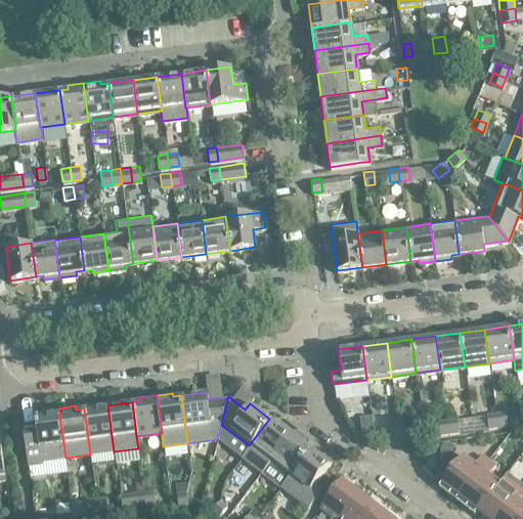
[(107,405),(84,408),(90,455),(114,451),(107,405)]
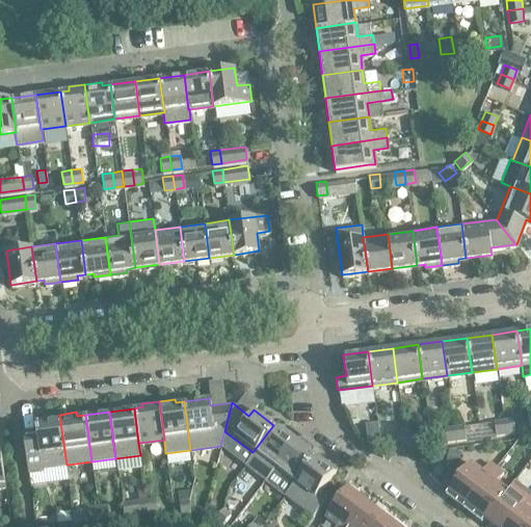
[(67,465),(59,415),(43,417),(44,420),(34,421),(35,428),(22,430),(28,470),(67,465)]
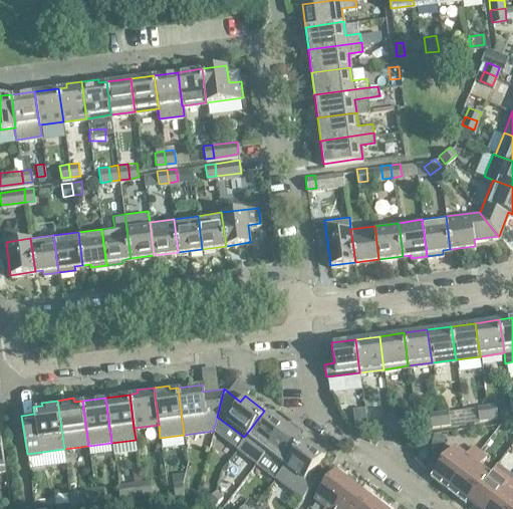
[(496,404),(486,405),(488,418),(498,417),(496,404)]
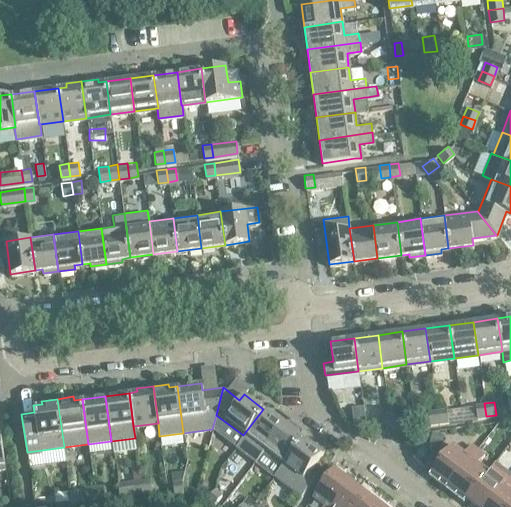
[(477,417),(486,416),(484,403),(475,404),(477,417)]
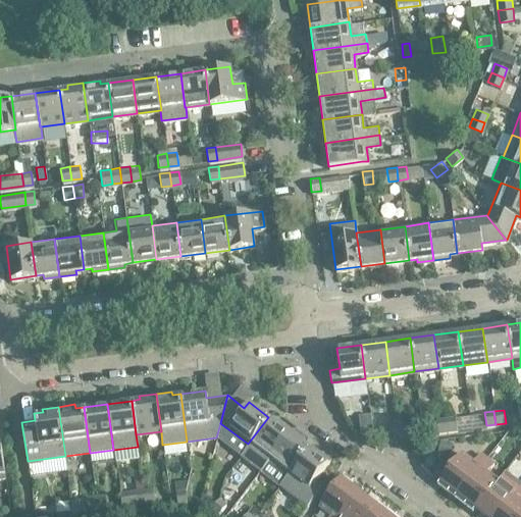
[(397,414),(388,424),(397,430),(405,420),(397,414)]
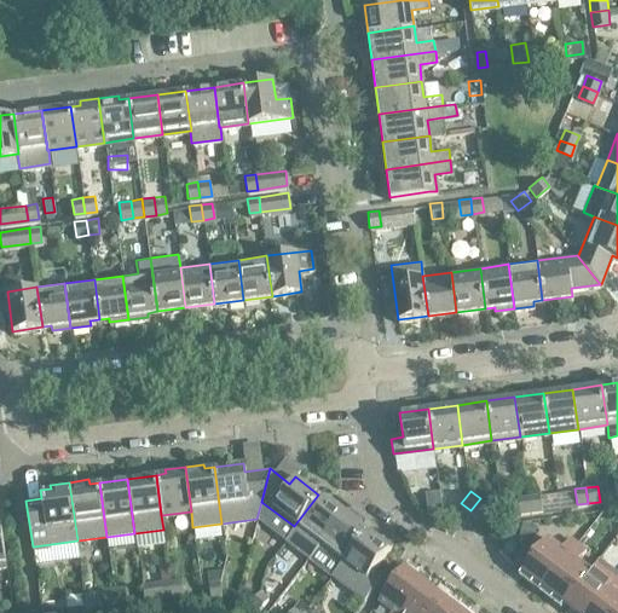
[(317,544),(345,509),(329,497),(327,501),(318,495),(294,526),(284,539),(309,556),(317,544)]
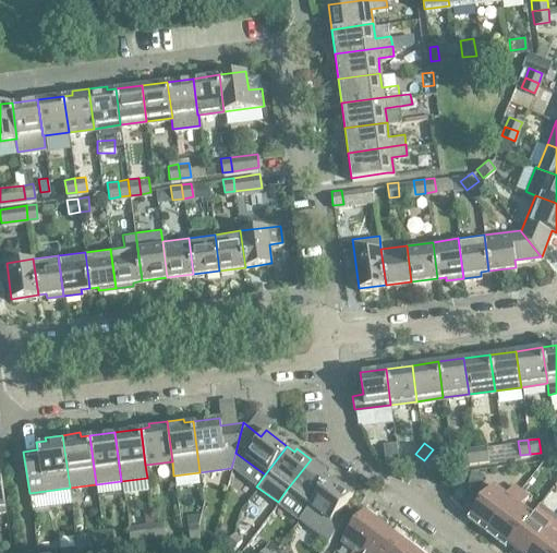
[(486,446),(476,447),(477,461),(488,459),(486,446)]
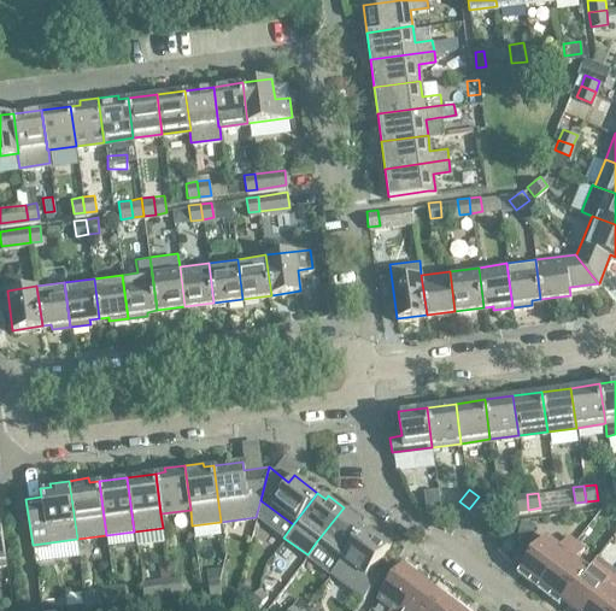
[(517,511),(528,510),(527,494),(515,495),(517,511)]
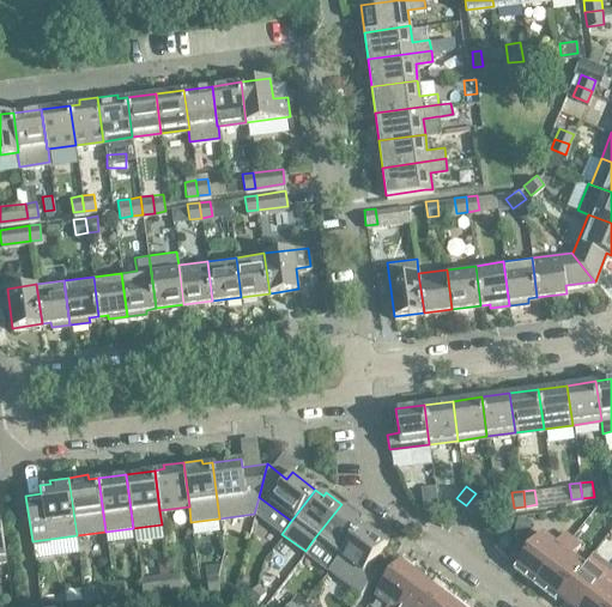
[(476,513),(484,501),(476,493),(466,505),(476,513)]
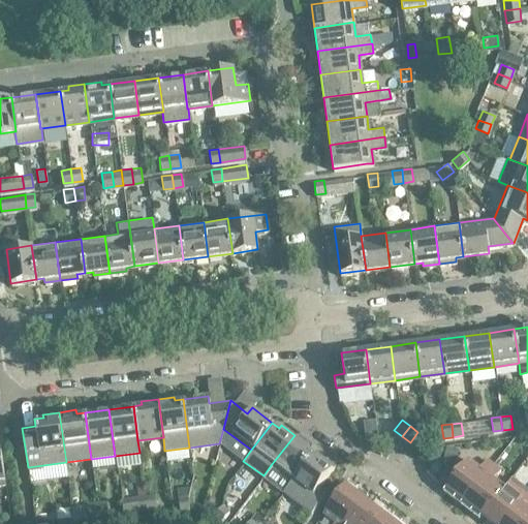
[(271,465),(290,481),(312,453),(305,448),(307,444),(294,435),(271,465)]
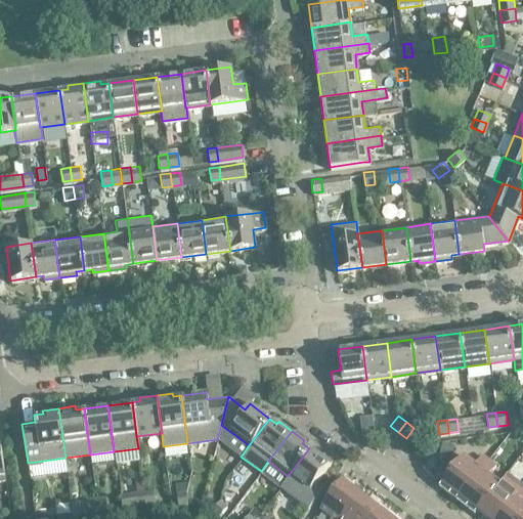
[(441,440),(439,452),(447,453),(449,441),(441,440)]
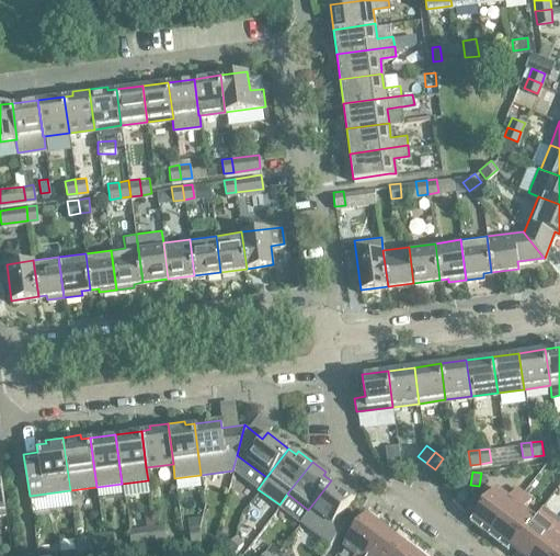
[(331,480),(308,510),(300,520),(330,543),(346,521),(338,514),(354,494),(340,483),(338,486),(331,480)]
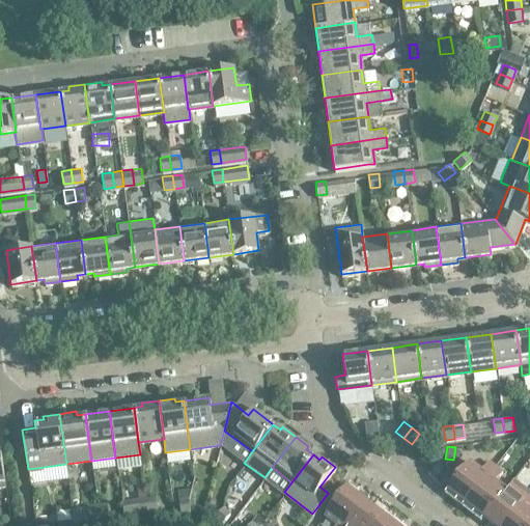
[(466,502),(495,464),(487,459),(481,468),(469,459),(447,488),(466,502)]
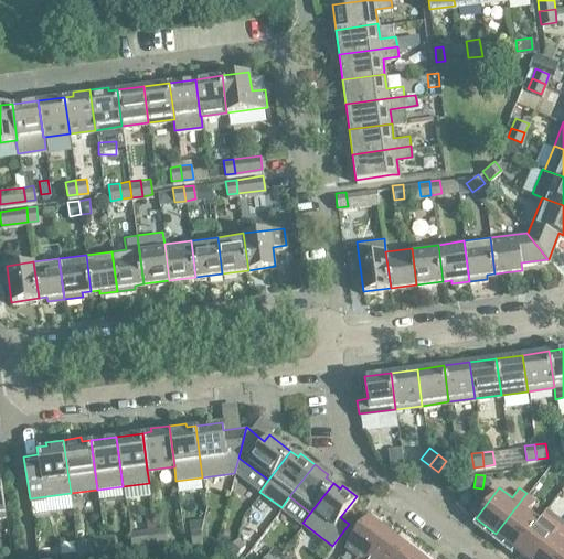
[(466,490),(455,503),(467,512),(477,498),(466,490)]
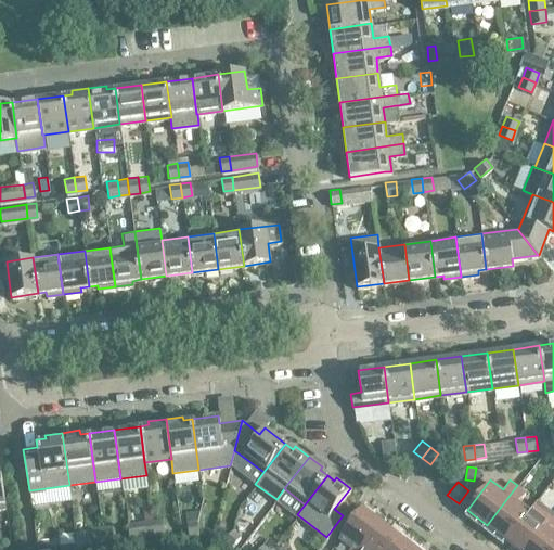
[(487,525),(505,539),(528,509),(517,500),(525,490),(517,485),(487,525)]
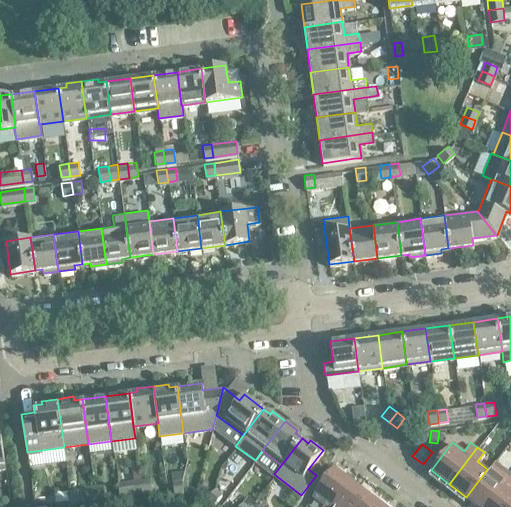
[(139,467),(132,468),(133,479),(140,478),(139,467)]
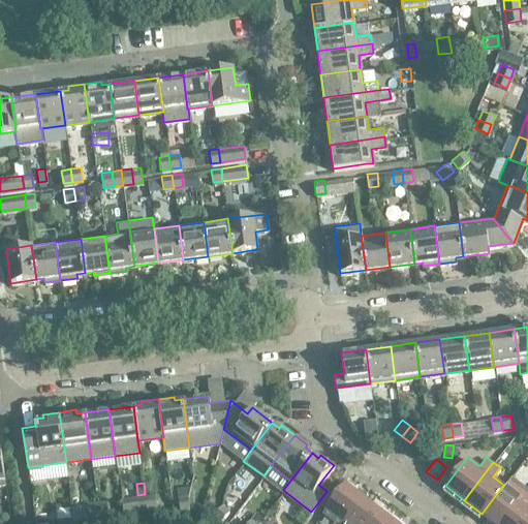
[(332,523),(343,523),(363,497),(344,484),(322,513),(334,521),(332,523)]
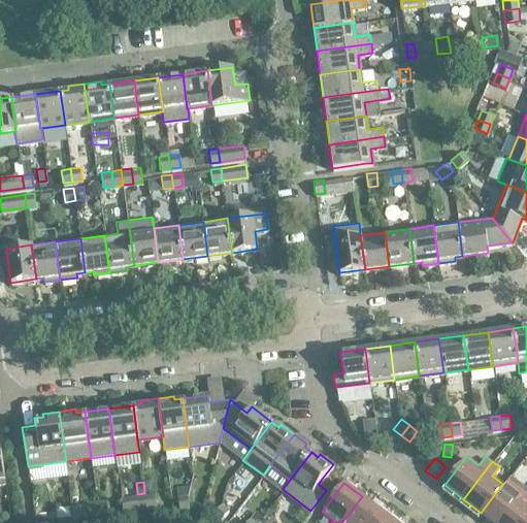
[(481,513),(494,522),(500,522),(526,488),(526,487),(521,483),(514,492),(502,484),(481,513)]
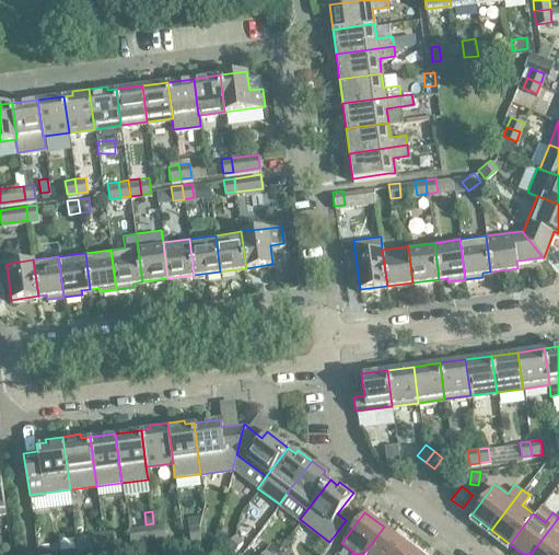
[(558,554),(558,518),(531,554),(558,554)]
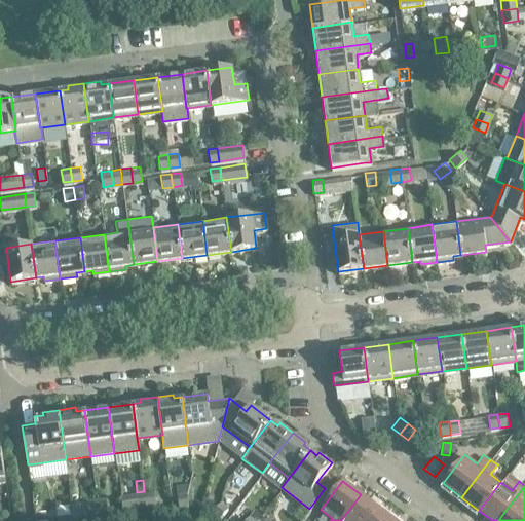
[(154,490),(145,492),(146,505),(156,504),(154,490)]
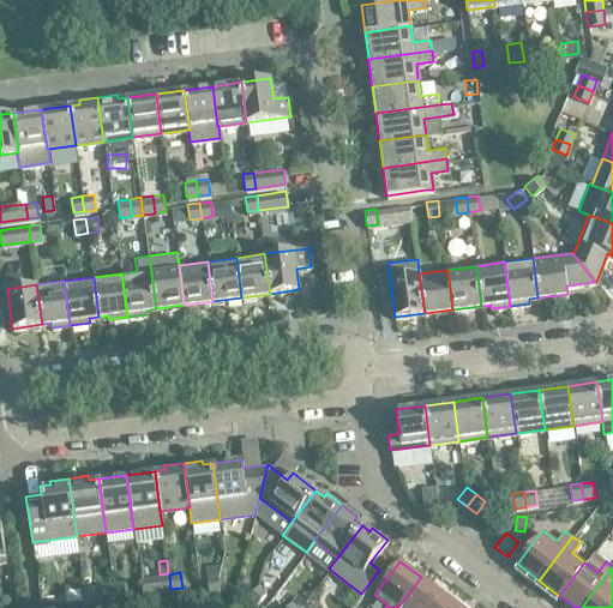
[(157,576),(140,578),(143,594),(160,591),(170,589),(169,575),(157,576)]
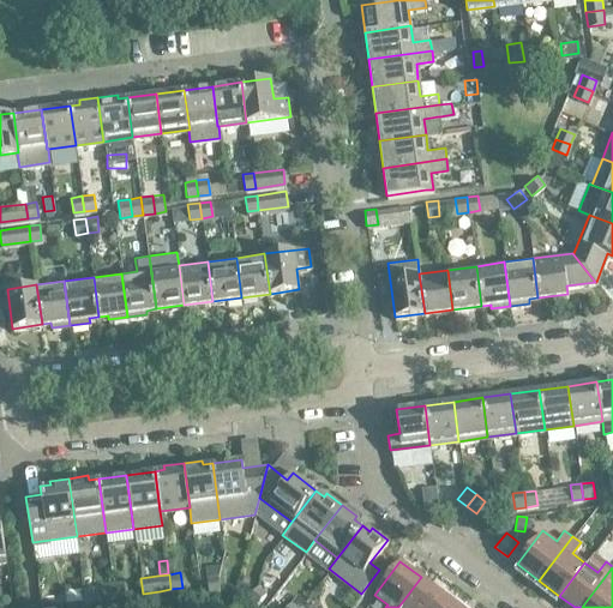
[(218,575),(206,576),(209,591),(221,590),(218,575)]
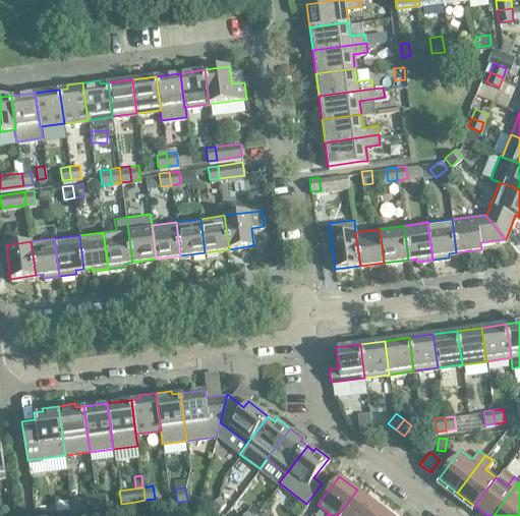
[(357,490),(338,515),(365,515),(376,504),(357,490)]
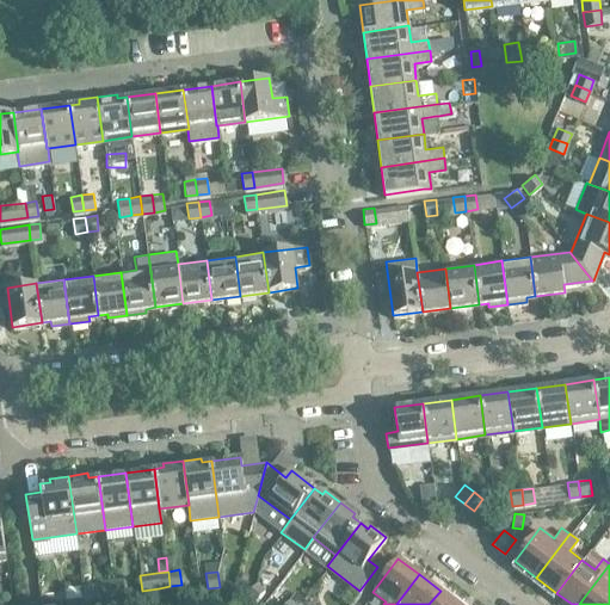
[(122,578),(111,579),(114,594),(124,593),(122,578)]
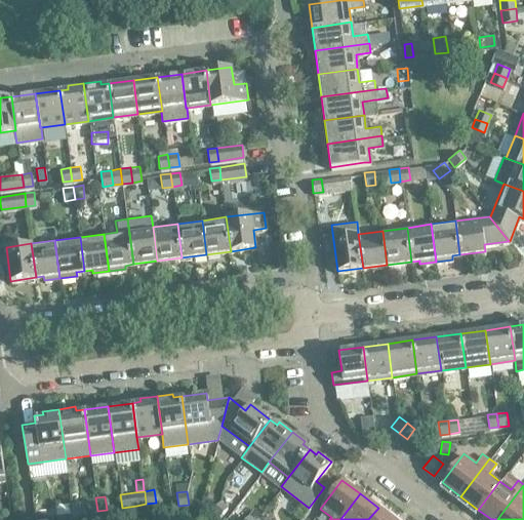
[(203,496),(200,507),(209,509),(211,498),(203,496)]
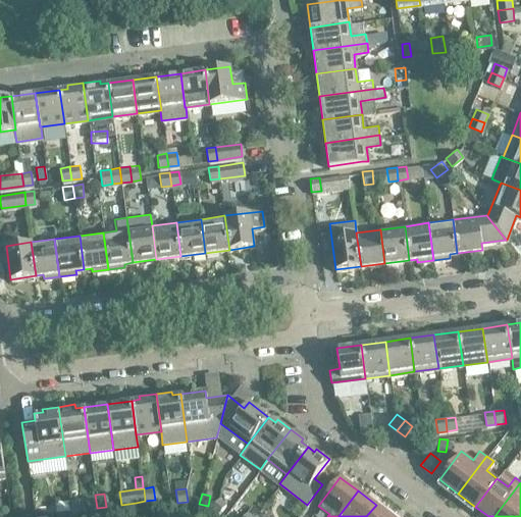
[(87,509),(97,508),(95,495),(86,496),(87,509)]
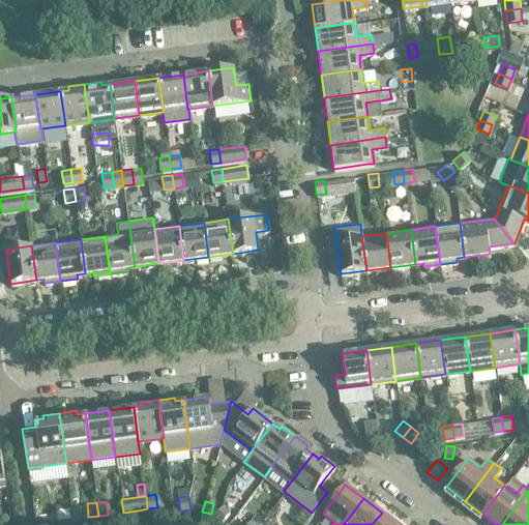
[(229,511),(222,504),(213,516),(221,521),(229,511)]
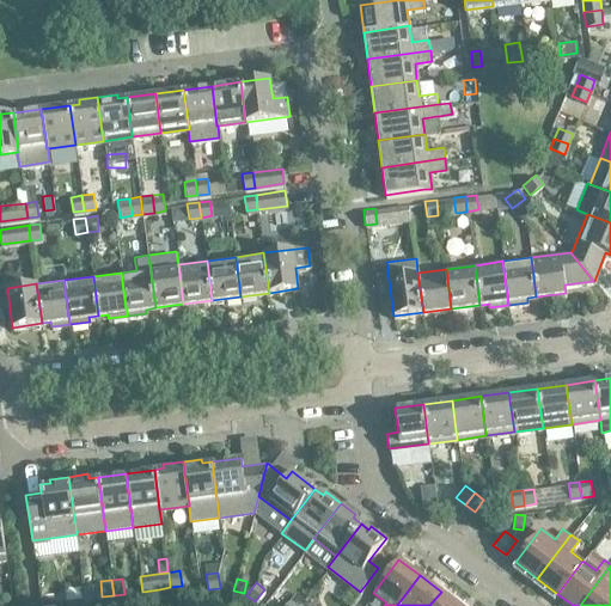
[(460,605),(441,592),(429,605),(460,605)]
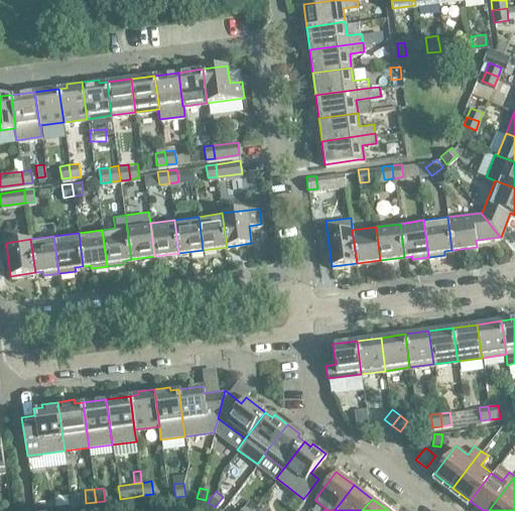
[(43,500),(33,501),(34,510),(45,509),(43,500)]
